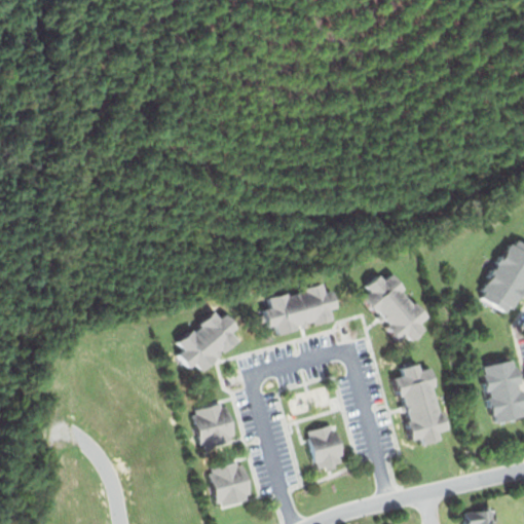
[(482,299),(486,293),(481,290),(512,245),(516,247),(519,242),(523,246),(523,297),(516,310),(512,307),(508,312),(482,299)]
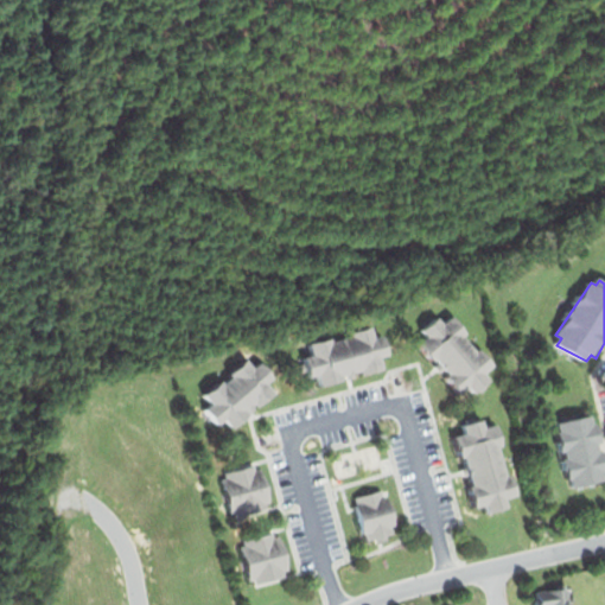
[(421,332),(437,317),(444,325),(456,318),(471,333),(466,338),(481,352),(484,349),(502,365),(492,375),(497,379),(477,395),(471,388),(462,396),(447,380),(451,376),(438,360),(432,367),(416,349),(428,338),(421,332)]
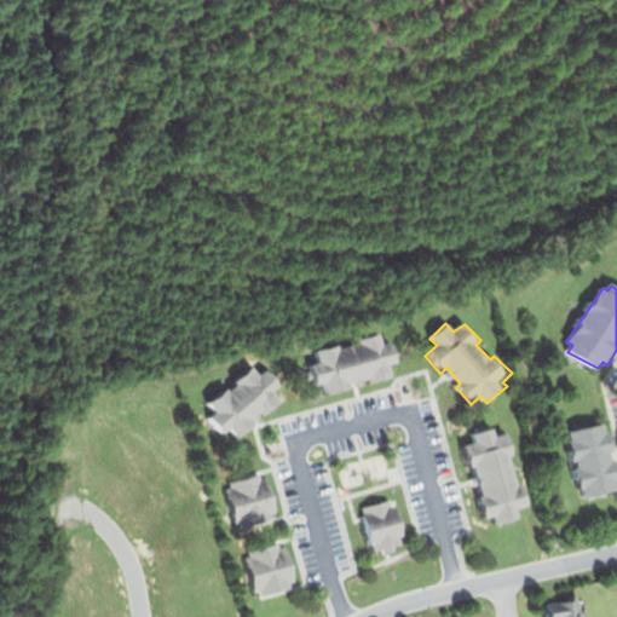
[(310,367),(316,385),(327,384),(329,393),(352,388),(351,381),(368,376),(370,382),(393,376),(391,368),(401,364),(396,342),(386,345),(382,334),(356,341),(356,345),(342,349),(340,344),(318,350),(321,362),(310,367)]
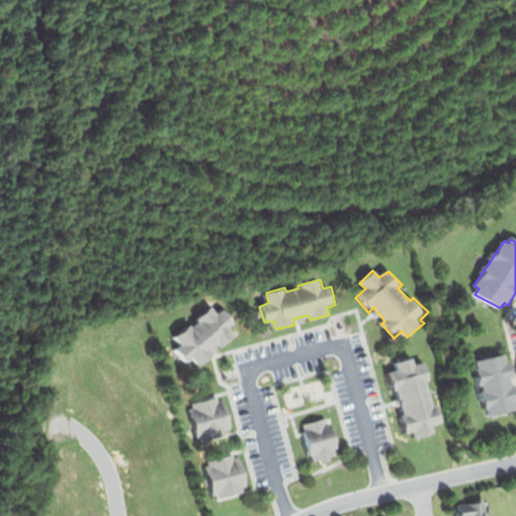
[(174,351),(187,365),(194,359),(200,367),(237,337),(231,330),(236,325),(222,310),(217,315),(210,307),(195,320),(199,322),(193,328),(188,324),(174,338),(182,345),(174,351)]
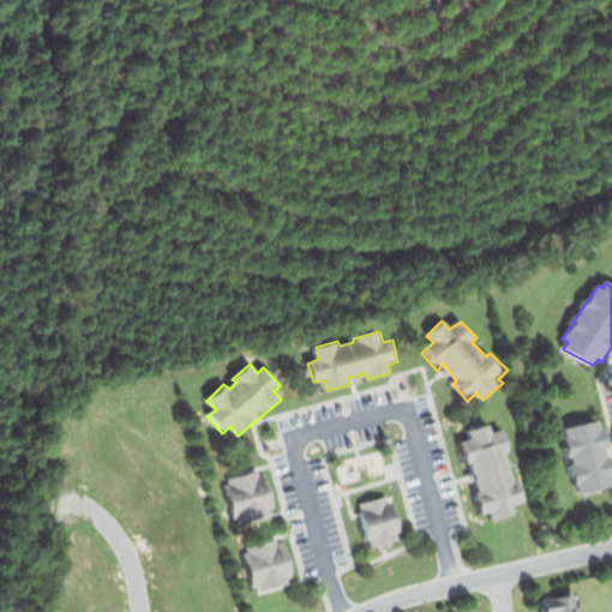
[(564,431),(601,421),(611,462),(611,489),(581,497),(564,431)]
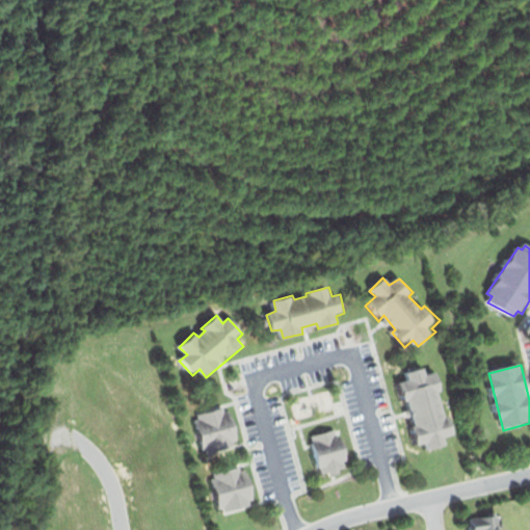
[(405,374),(408,380),(399,382),(404,403),(409,402),(417,427),(411,429),(415,446),(427,444),(428,451),(448,447),(446,439),(455,436),(450,416),(445,416),(440,394),(444,393),(438,372),(427,376),(424,368),(405,374)]
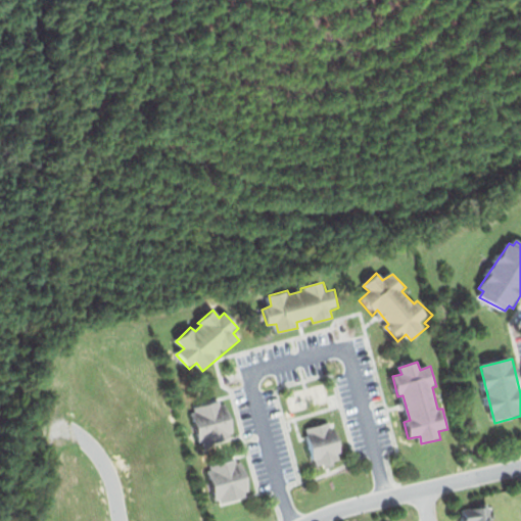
[(192,414),(196,412),(195,406),(220,399),(222,404),(227,401),(236,431),(232,432),(233,437),(207,444),(207,440),(199,441),(192,414)]
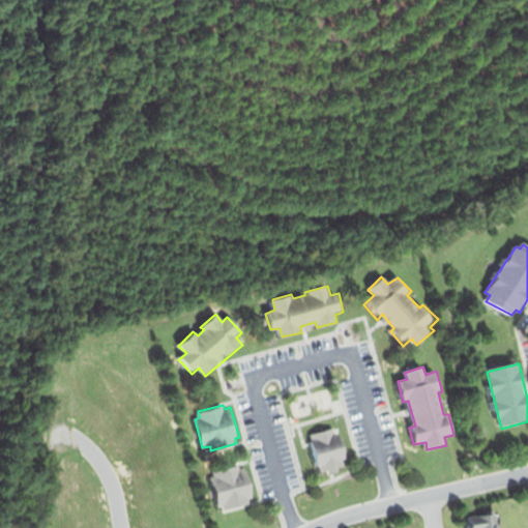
[(313,434),(333,428),(336,435),(340,434),(347,457),(342,458),(344,465),(324,471),(322,466),(317,466),(311,443),(315,442),(313,434)]
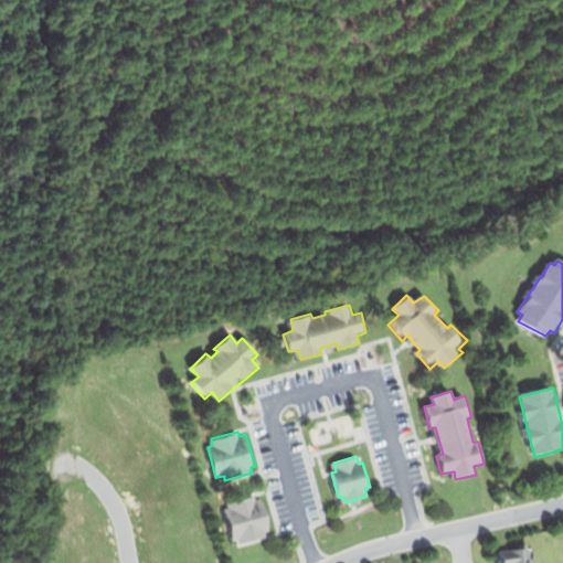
[(227,503),(230,509),(223,510),(233,542),(240,540),(242,544),(268,538),(266,532),(273,530),(264,500),(258,502),(256,497),(227,503)]
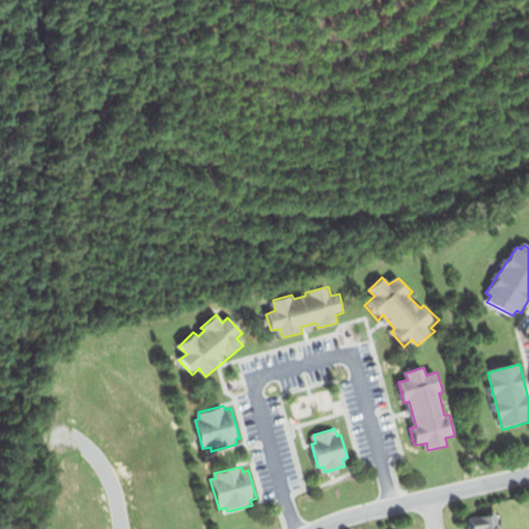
[(469,518),(470,528),(499,528),(497,513),(469,518)]
